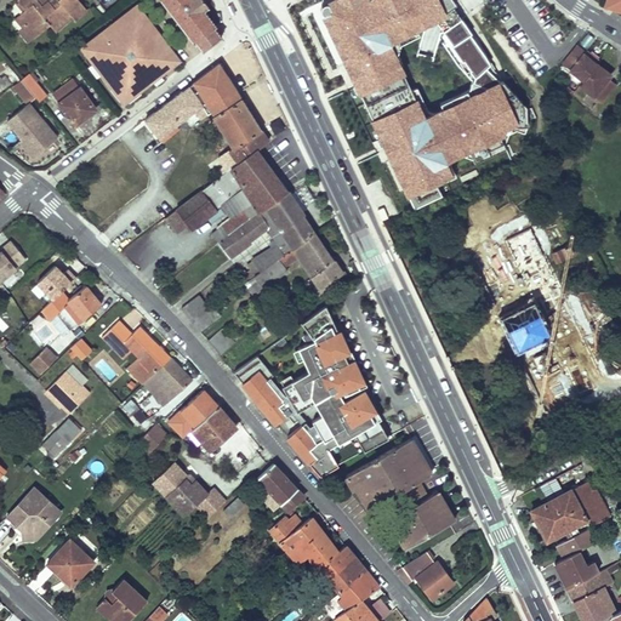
[(18,0),(18,1),(24,9),(20,13),(28,22),(22,27),(33,39),(50,24),(52,28),(69,13),(72,17),(74,20),(86,10),(78,0),(18,0)]
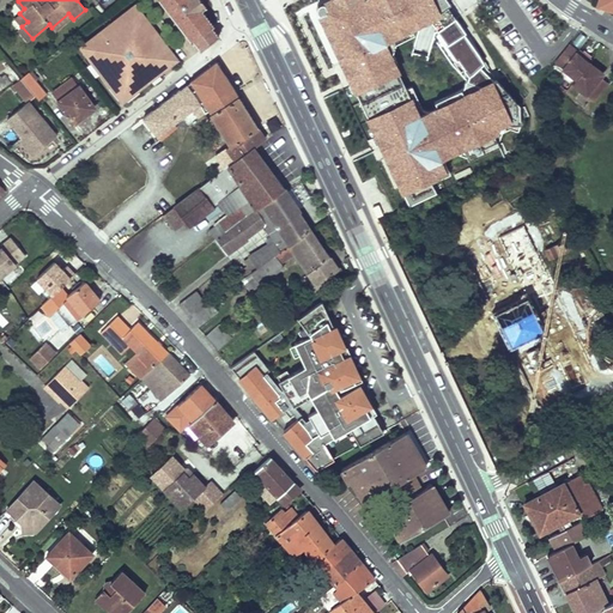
[(158,0),(190,42),(192,41),(199,50),(218,36),(212,26),(213,25),(201,10),(206,6),(201,0),(158,0)]
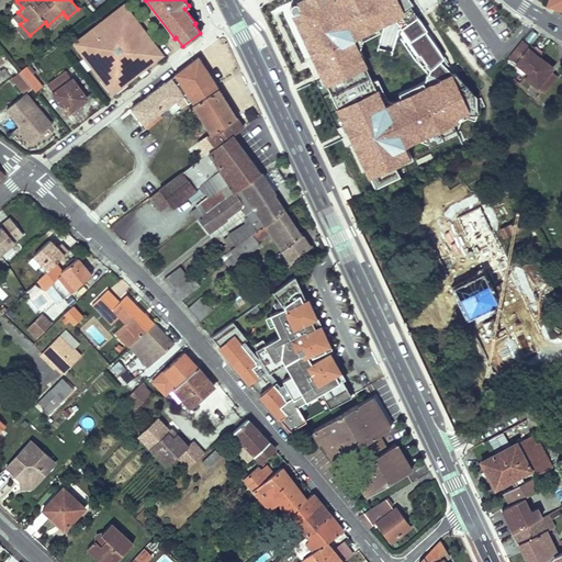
[(293,0),(292,1),(290,4),(291,12),(375,188),(402,177),(396,167),(415,158),(409,149),(409,146),(418,142),(431,147),(458,134),(460,121),(468,117),(475,120),(479,114),(478,96),(434,35),(409,0),(293,0)]
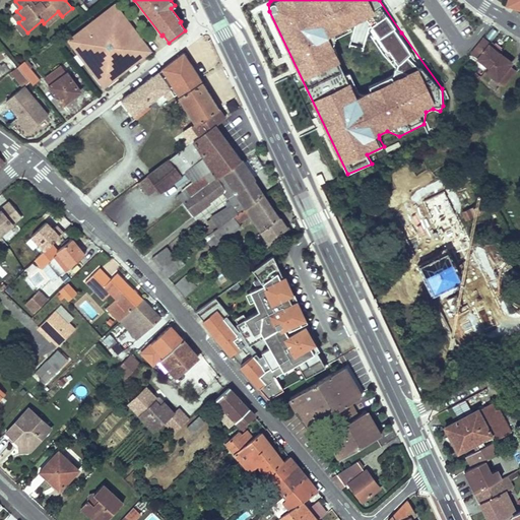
[(519,0),(512,0),(511,6),(519,8),(519,0)]
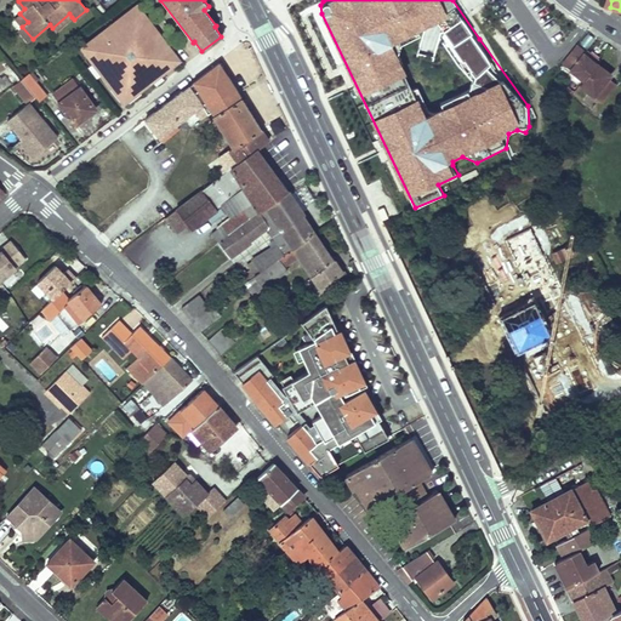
[(167,45),(137,5),(92,39),(96,43),(89,49),(93,56),(90,60),(124,103),(164,73),(158,64),(159,51),(167,45)]
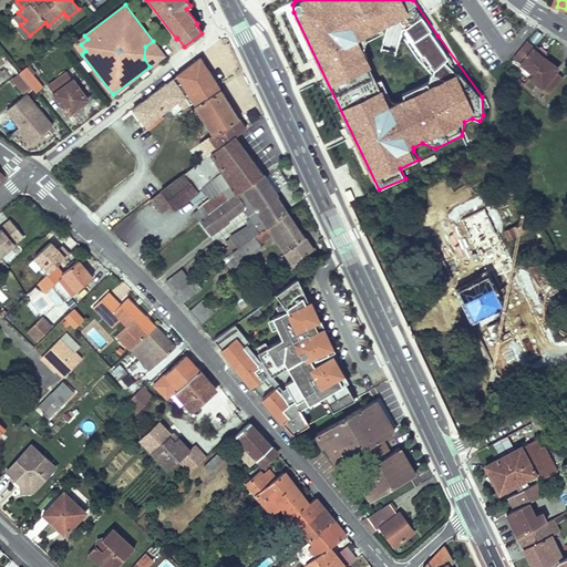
[(26,20),(18,12),(13,17),(20,24),(26,20)]
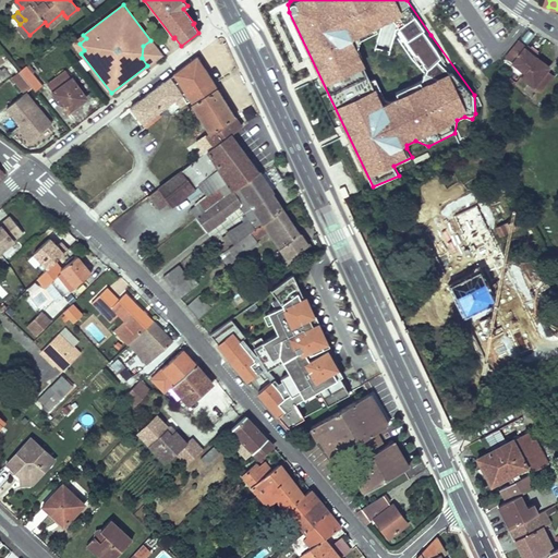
[(62,12),(47,25),(49,27),(64,15),(62,12)]
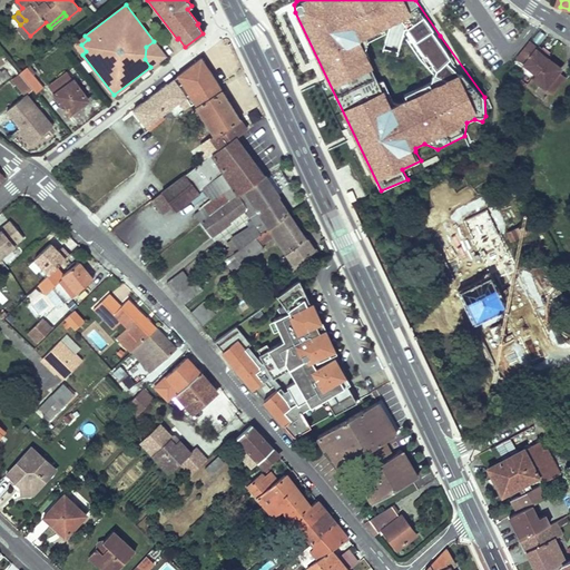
[(30,36),(20,25),(18,27),(27,38),(30,36)]
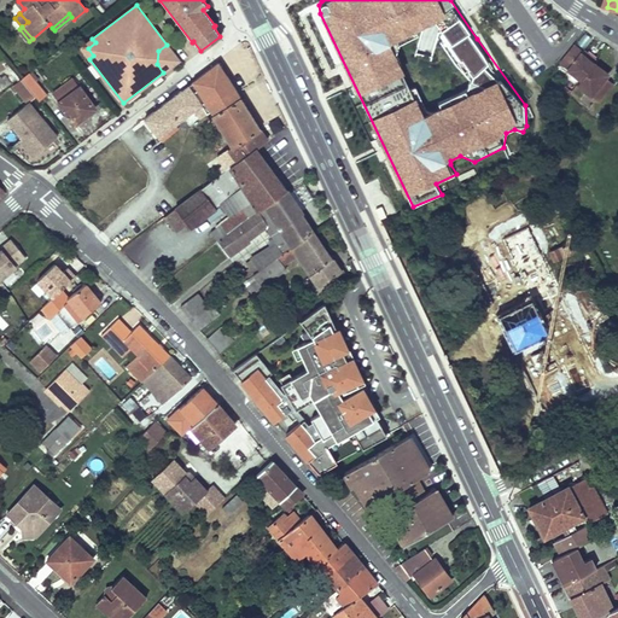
[(179,60),(167,45),(158,51),(157,64),(163,73),(179,60)]
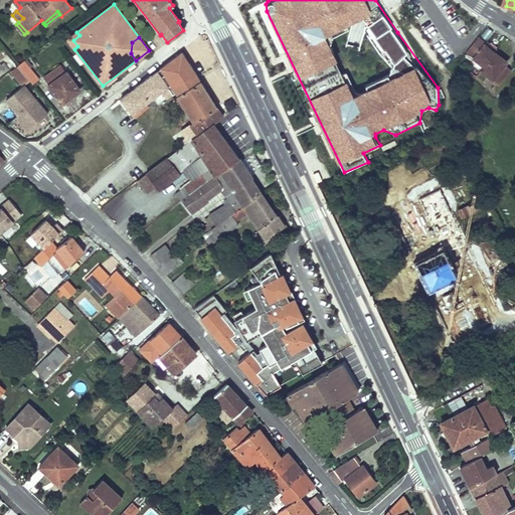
[(505,64),(494,55),(495,53),(497,51),(486,41),(485,42),(479,37),(467,52),(484,66),(481,70),(498,86),(511,69),(505,64)]
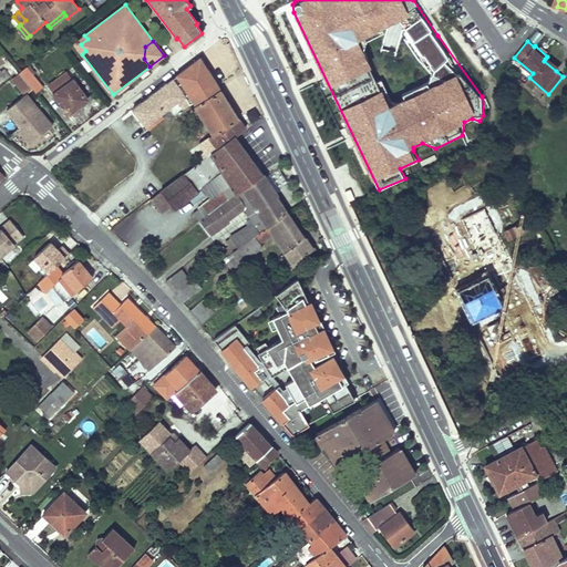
[(246,129),(199,57),(175,75),(179,81),(188,95),(213,134),(209,136),(200,143),(210,155),(235,136),(246,129)]
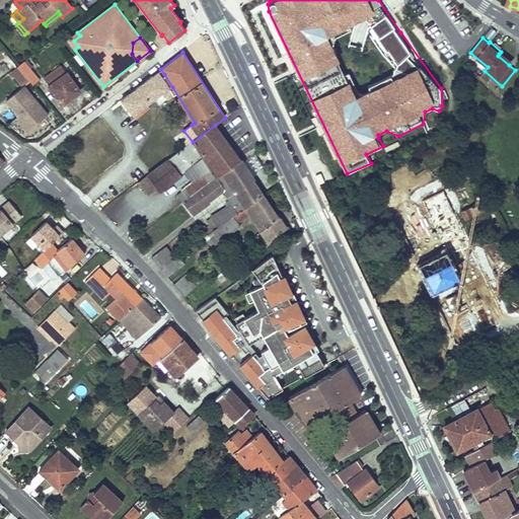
[(509,65),(511,63),(499,54),(498,56),(509,65)]
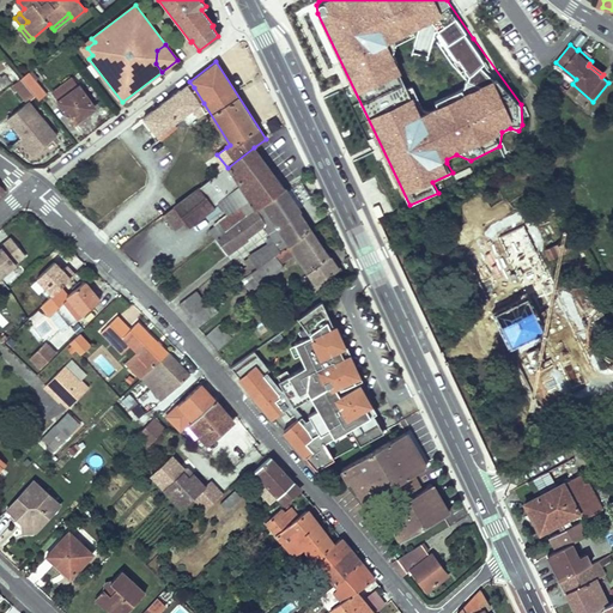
[(47,93),(29,72),(22,78),(20,79),(32,92),(35,96),(38,101),(47,93)]
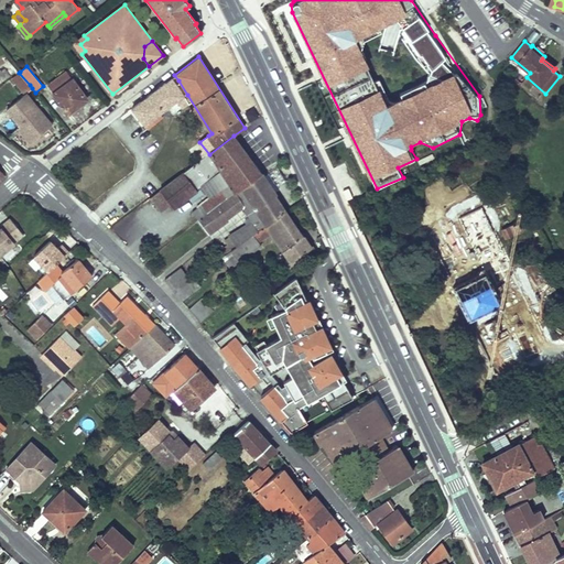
[(0,72),(0,84),(10,76),(6,68),(0,72)]
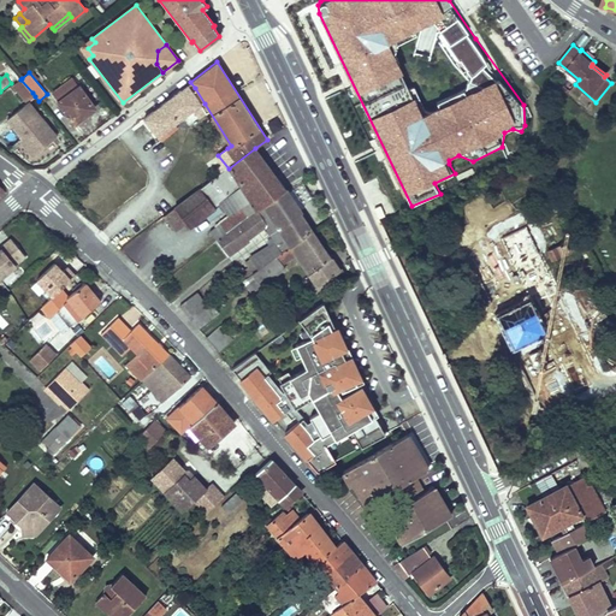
[(95,108),(73,78),(52,93),(75,123),(95,108)]
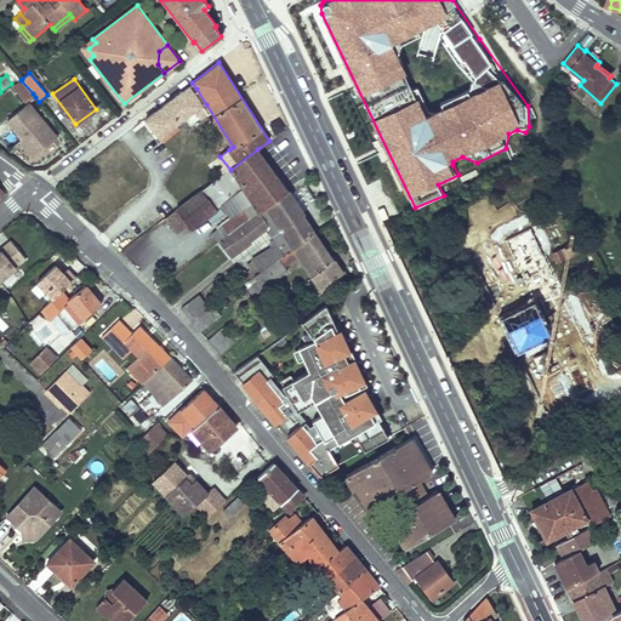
[(33,93),(21,80),(13,86),(24,100),(33,93)]
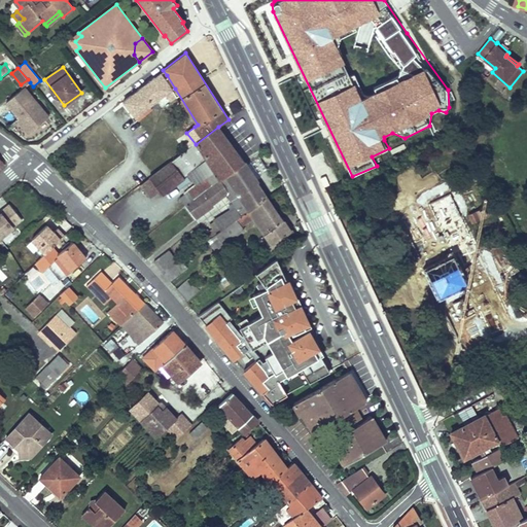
[(175,89),(163,70),(121,100),(135,117),(175,89)]
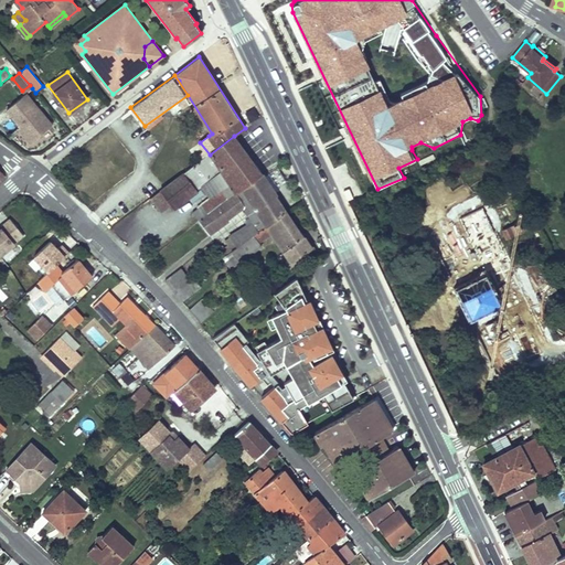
[(25,94),(24,94),(7,109),(20,126),(18,128),(30,142),(48,128),(42,120),(45,117),(25,94)]
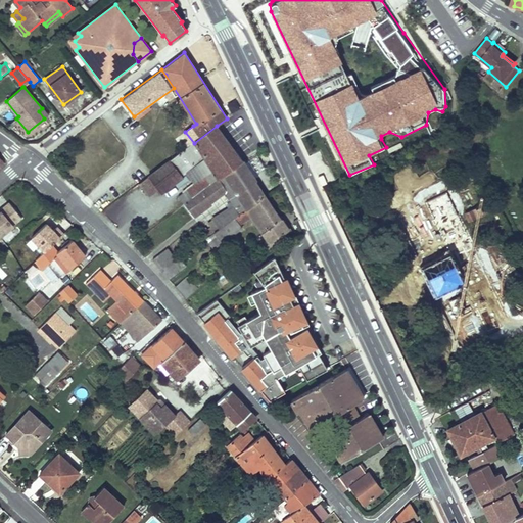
[(48,115),(42,108),(39,111),(44,119),(48,115)]
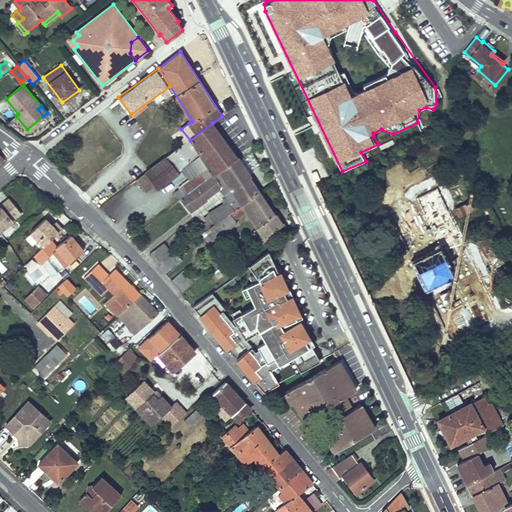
[(214,125),(212,123),(190,140),(156,165),(168,180),(179,172),(178,171),(182,169),(201,155),(213,175),(237,157),(214,125)]
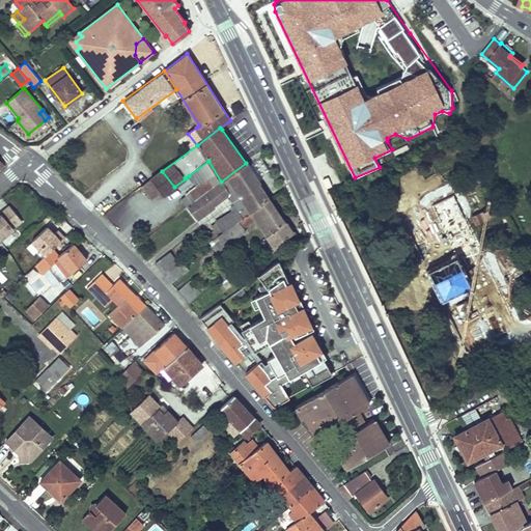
[(221,182),(208,161),(189,175),(197,188),(211,177),(216,186),(221,182)]
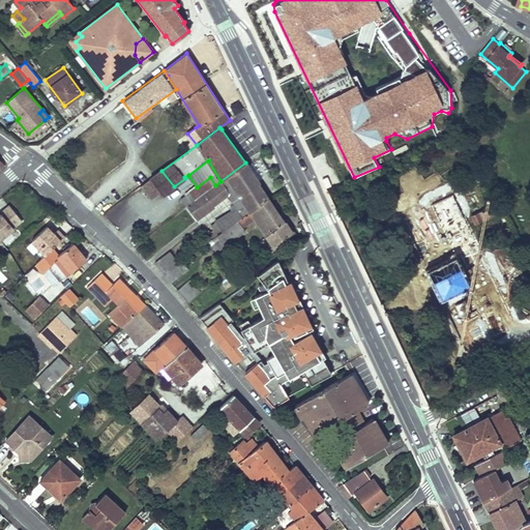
[(268,198),(245,163),(221,181),(215,185),(185,206),(196,219),(213,207),(213,206),(230,195),(238,207),(214,222),(223,232),(268,198)]
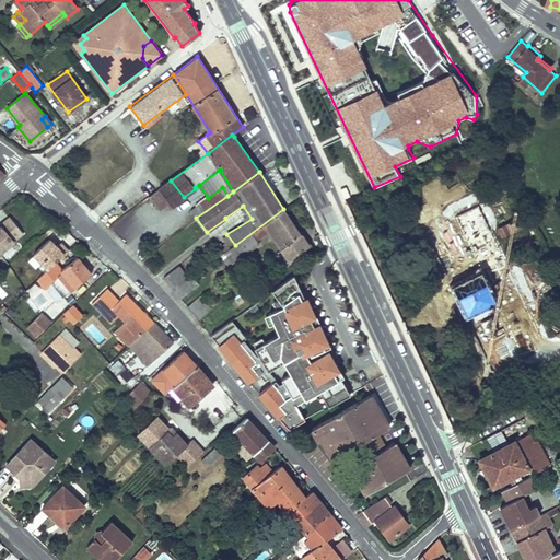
[(184,197),(171,181),(159,189),(168,202),(172,207),(184,197)]
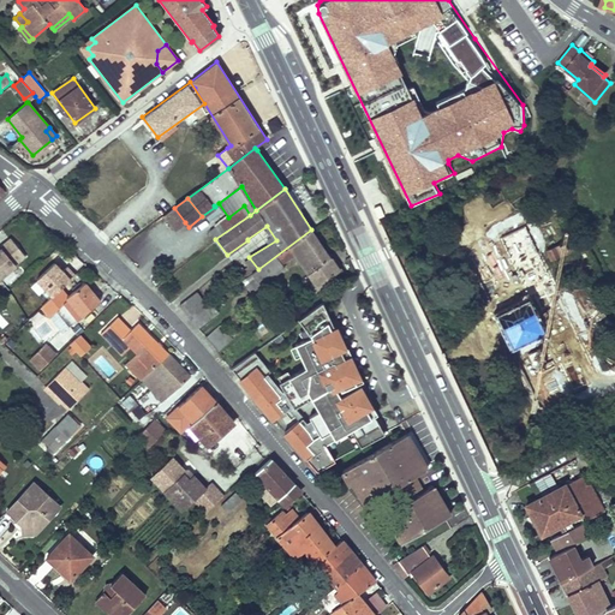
[(384,214),(380,203),(374,206),(378,216),(384,214)]
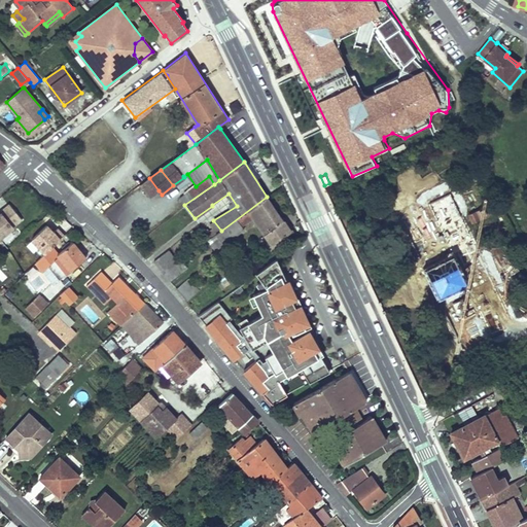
[(214,184),(209,176),(196,186),(179,199),(184,205),(214,184)]
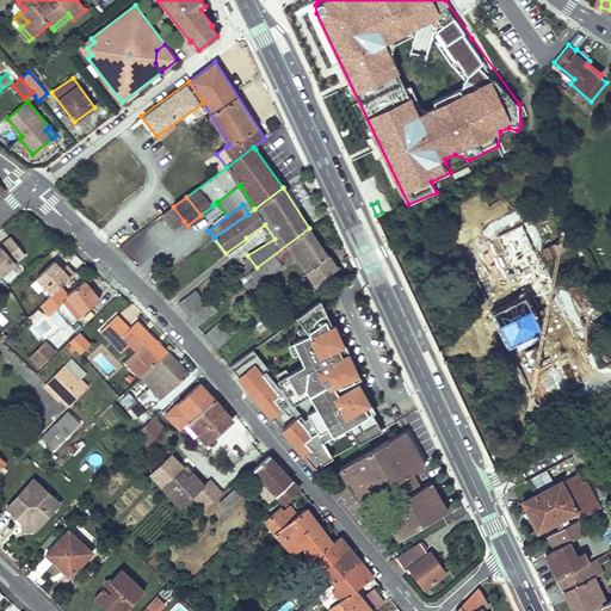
[(184,221),(173,207),(162,215),(173,229),(184,221)]
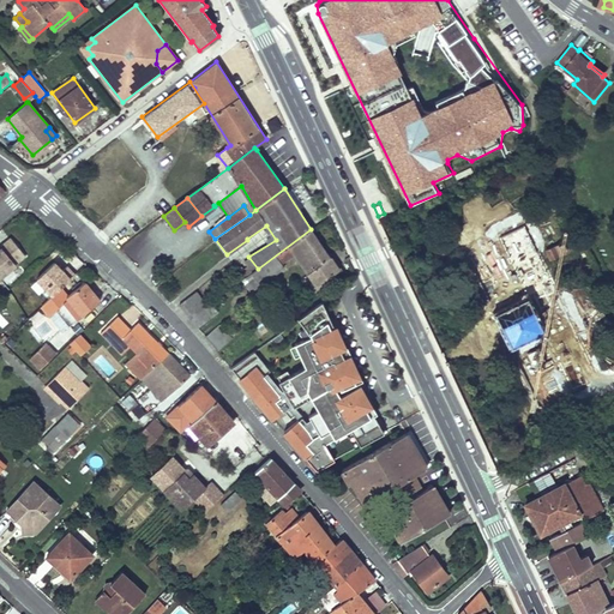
[(338,269),(311,229),(258,269),(253,272),(251,274),(256,281),(251,284),(254,289),(283,266),(281,263),(294,253),(300,262),(315,284),(338,269)]
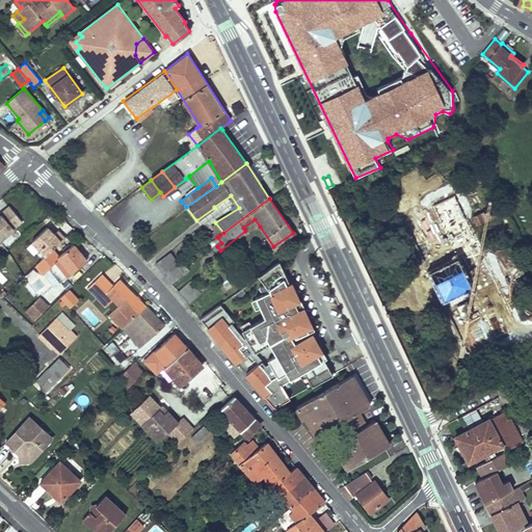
[(427,271),(459,257),(434,202),(403,215),(427,271)]
